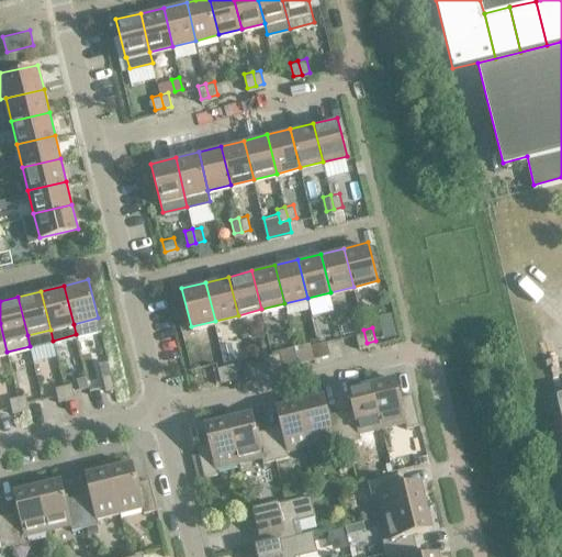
[(367,343),(363,330),(355,332),(359,345),(367,343)]
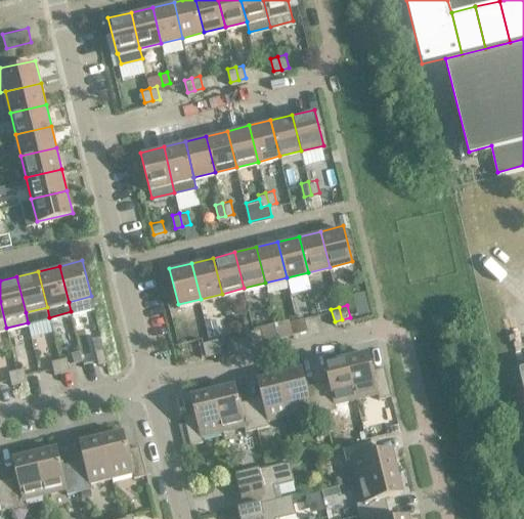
[(304,315),(296,317),(299,331),(307,329),(304,315)]
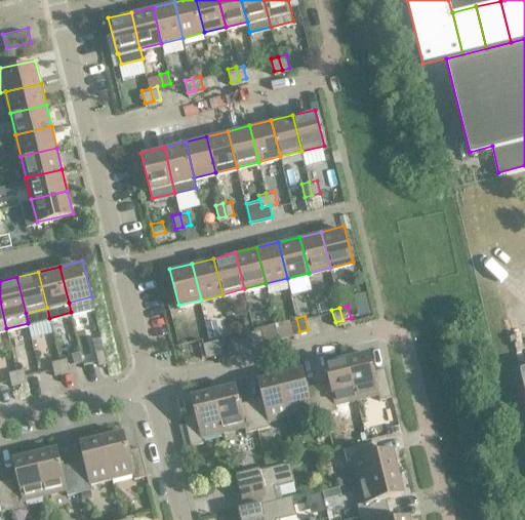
[(215,317),(205,320),(209,334),(219,332),(215,317)]
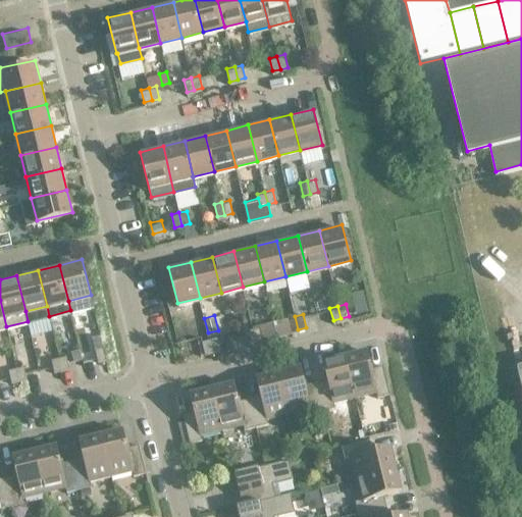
[(298,329),(295,316),(288,318),(291,330),(298,329)]
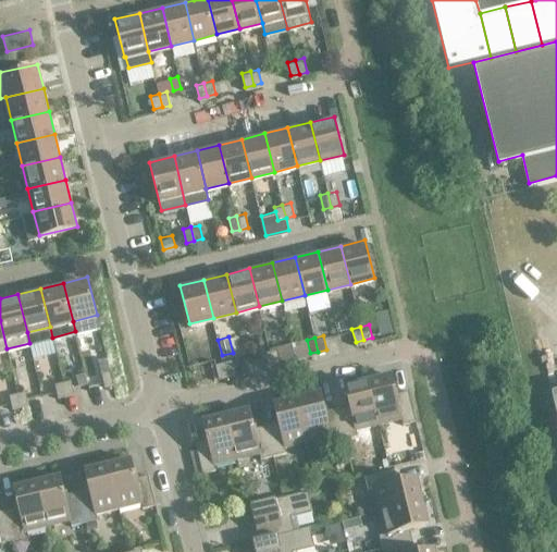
[(277,347),(269,348),(272,363),(281,360),(277,347)]
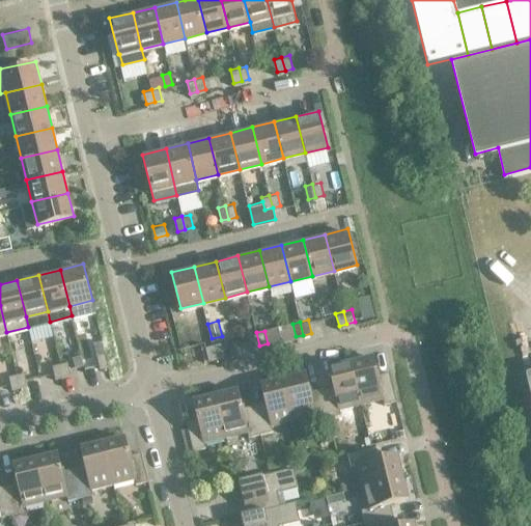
[(259,345),(256,332),(249,334),(252,348),(259,345)]
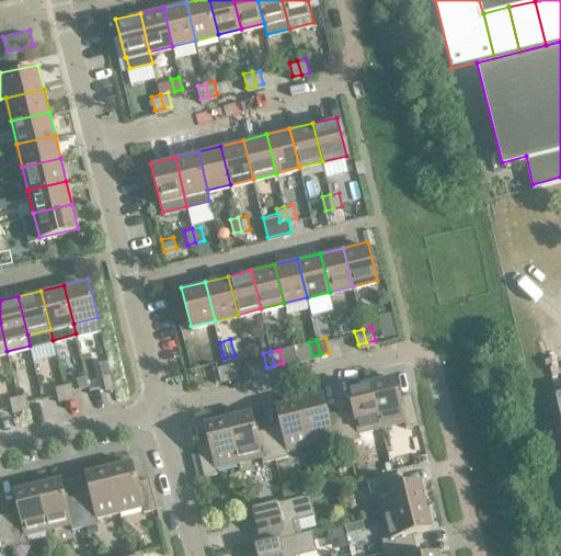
[(106,356),(99,359),(102,373),(110,371),(106,356)]
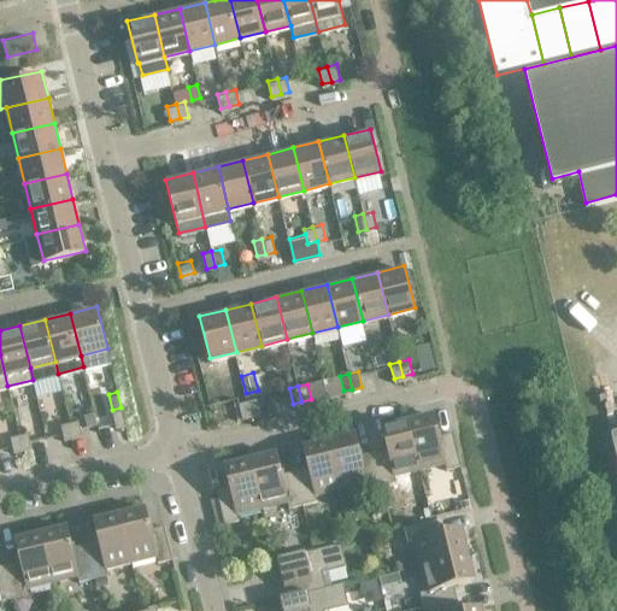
[(257,397),(247,399),(251,413),(260,411),(257,397)]
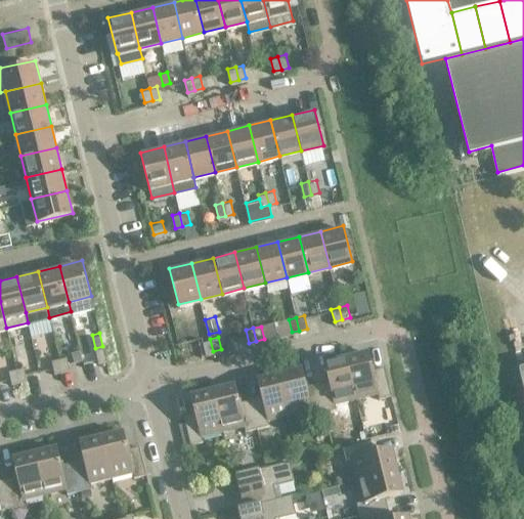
[(213,351),(210,339),(203,341),(206,353),(213,351)]
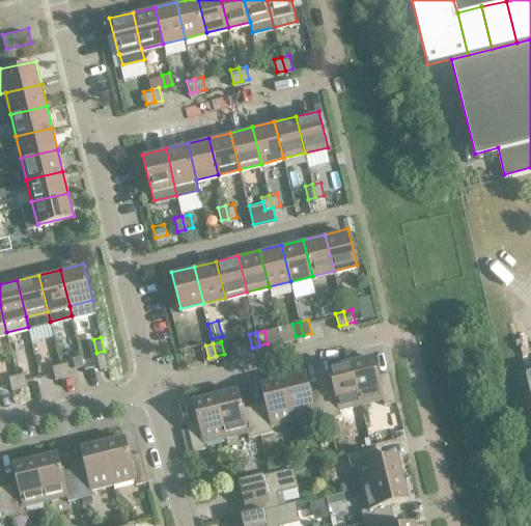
[(107,363),(104,351),(96,353),(100,365),(107,363)]
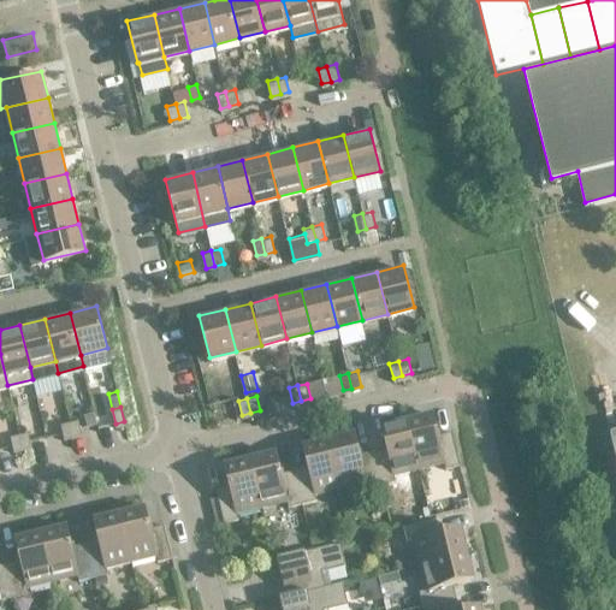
[(433,410),(407,418),(419,466),(443,460),(445,466),(460,462),(451,428),(438,432),(433,410)]
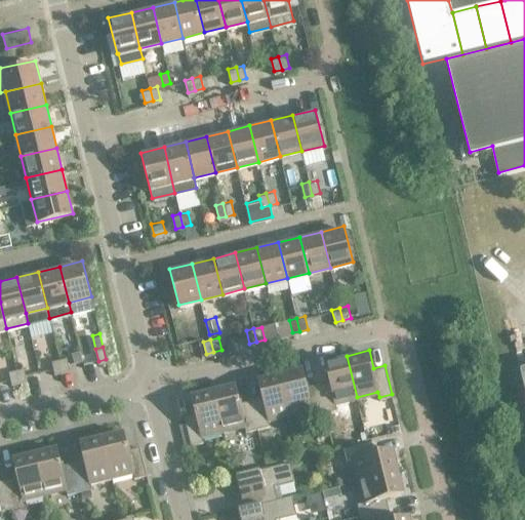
[(67,356),(58,358),(62,370),(70,368),(67,356)]
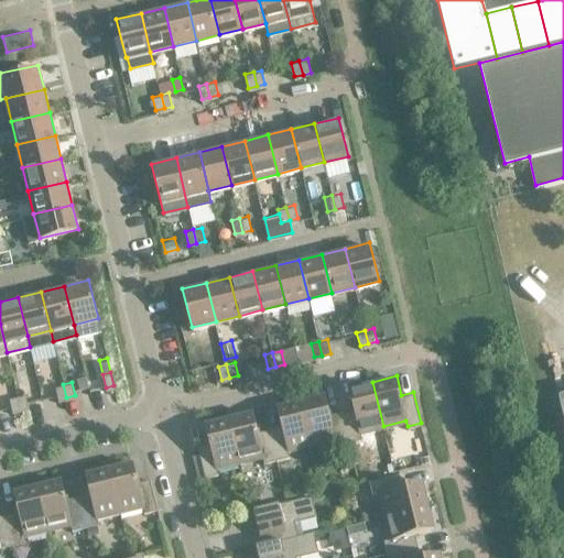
[(383,426),(372,382),(348,387),(353,406),(340,409),(348,440),(361,437),(360,431),(383,426)]
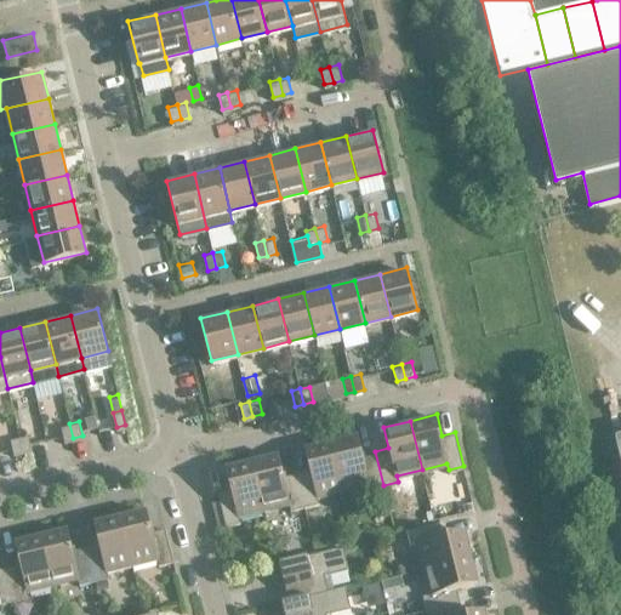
[(73,438),(69,423),(61,425),(64,440),(73,438)]
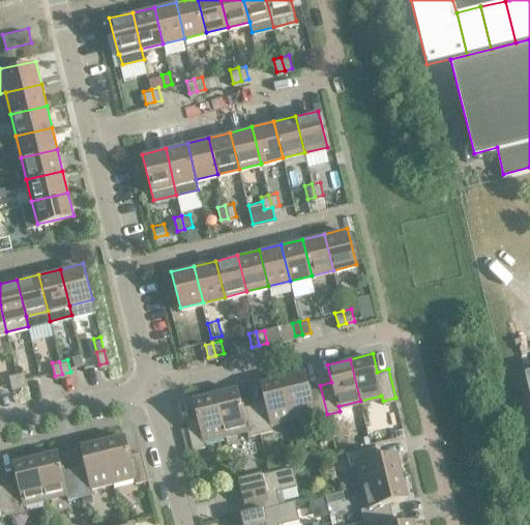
[(24,370),(16,372),(19,384),(27,382),(24,370)]
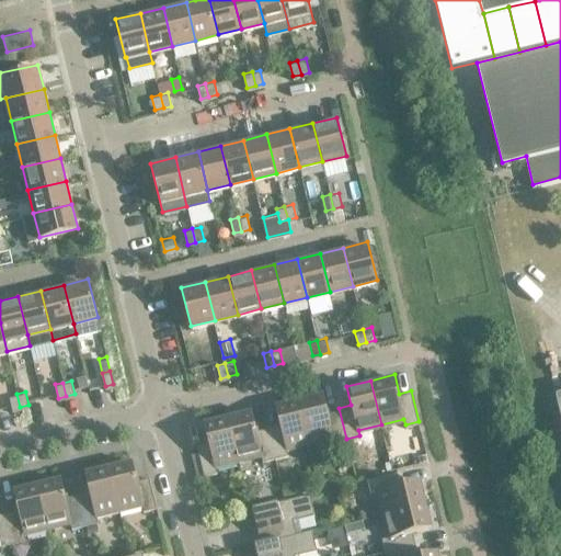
[(322,392),(299,398),(309,442),(332,437),(333,442),(346,439),(339,408),(328,411),(322,392)]
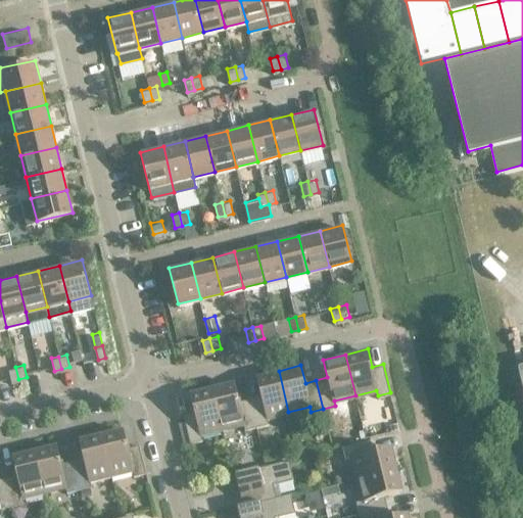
[(18,379),(15,367),(8,369),(11,381),(18,379)]
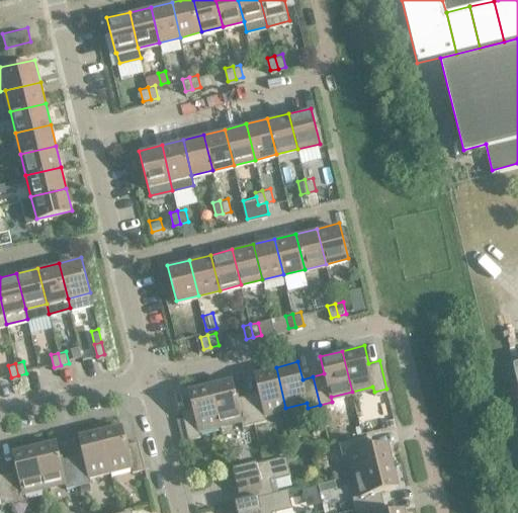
[(285,408),(276,367),(254,372),(258,390),(247,393),(254,421),(266,418),(265,413),(285,408)]
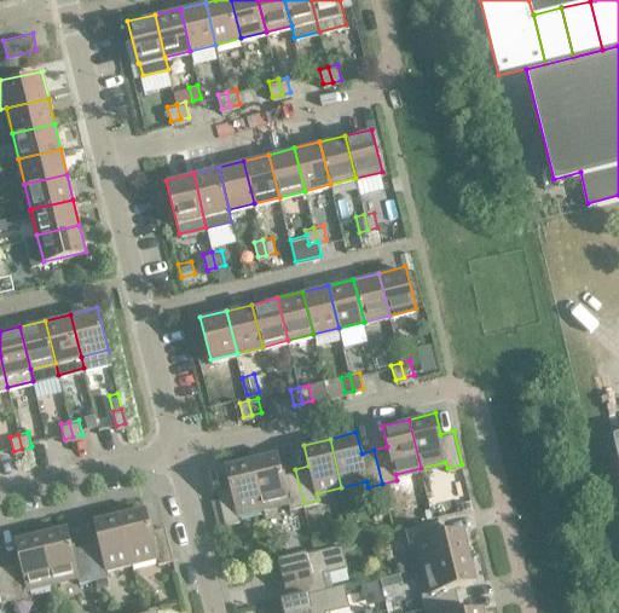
[(277,451),(250,457),(262,507),(288,501),(289,507),(304,503),(295,469),(282,473),(277,451)]
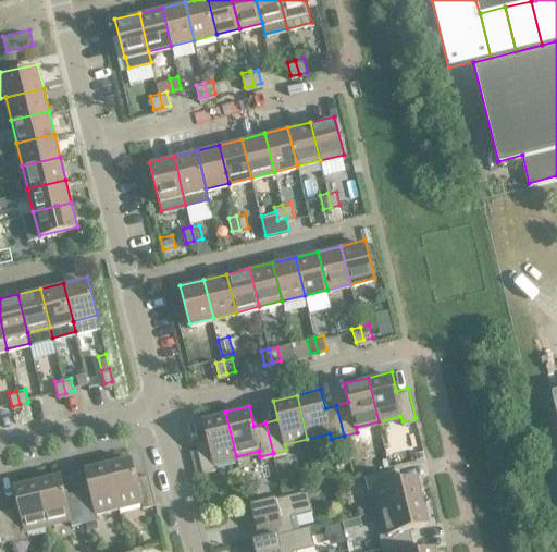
[(236,456),(225,412),(202,418),(207,437),(195,440),(202,470),(215,467),(214,462),(236,456)]
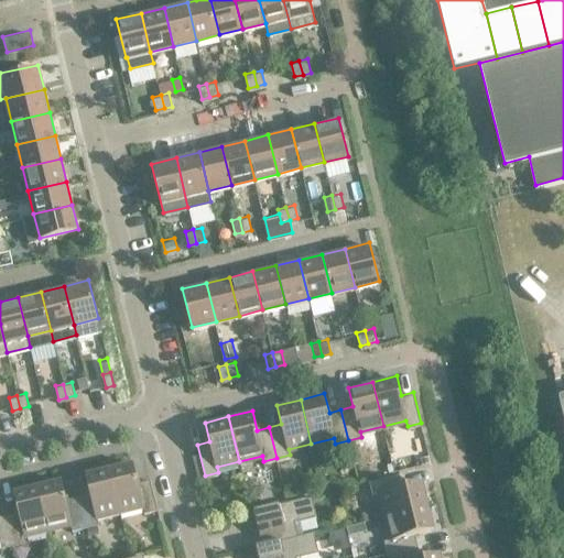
[(132,460),(109,467),(119,511),(142,505),(143,511),(156,507),(150,477),(137,480),(132,460)]
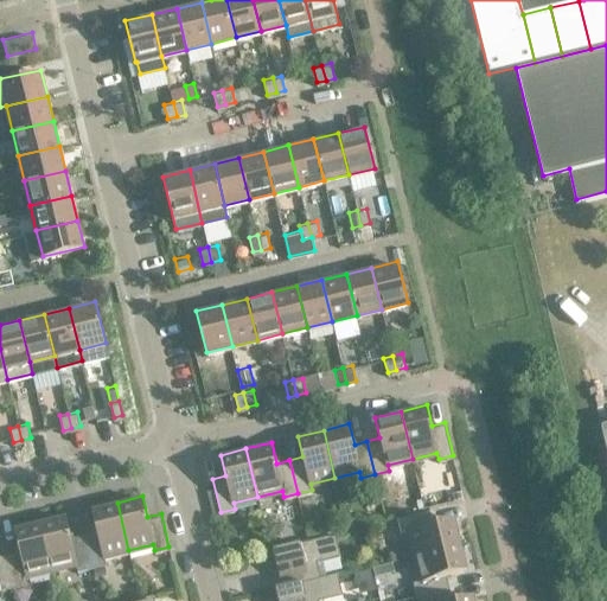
[(128,550),(117,503),(91,509),(96,530),(83,532),(91,566),(106,562),(104,556),(128,550)]
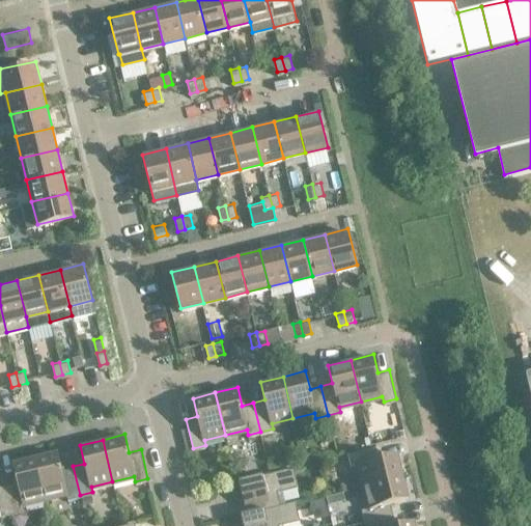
[(356,463),(361,485),(402,474),(397,451),(379,457),(376,445),(347,451),(351,464),(356,463)]
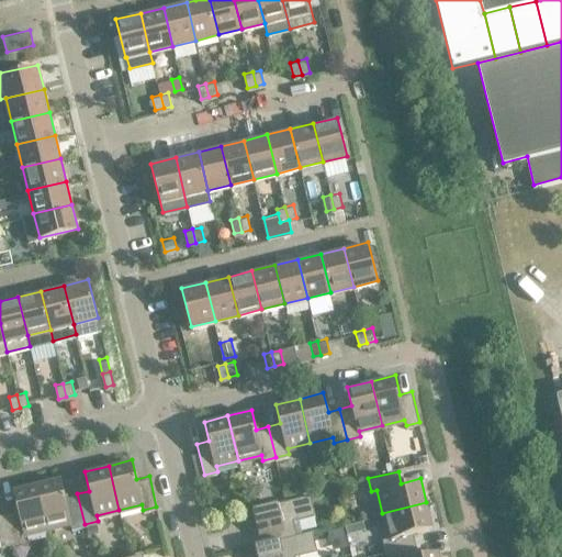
[(60,477),(36,483),(47,527),(70,522),(71,527),(85,524),(77,493),(65,497),(60,477)]
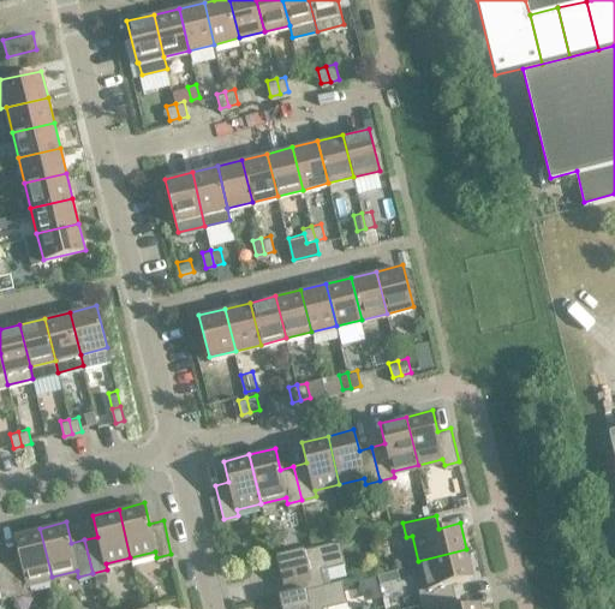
[(52,577),(40,529),(15,535),(19,556),(6,559),(15,592),(29,589),(28,583),(52,577)]
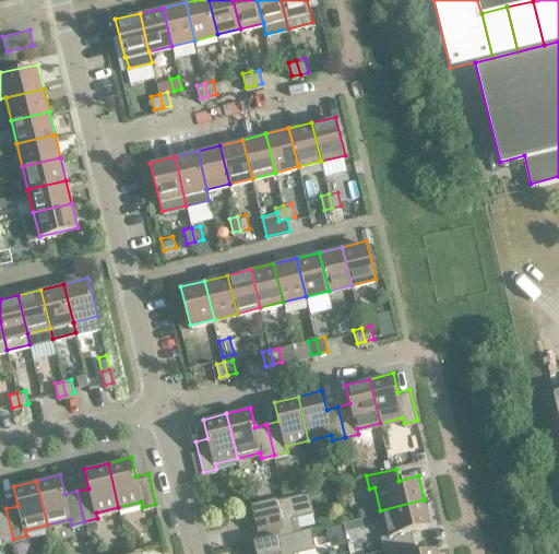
[(251,504),(259,538),(260,539),(295,530),(295,529),(292,515),(313,510),(309,490),(251,504)]
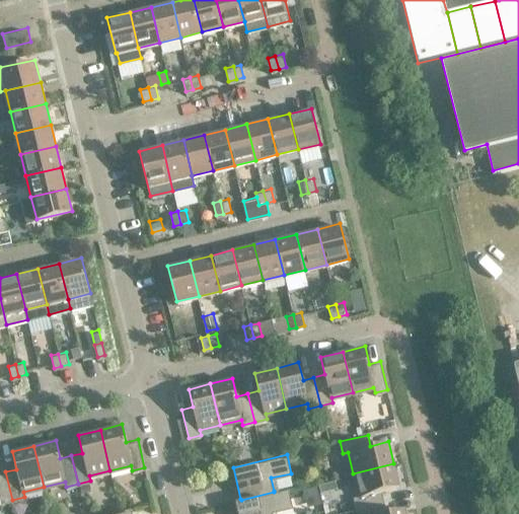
[(398,486),(393,463),(353,473),(358,494),(353,496),(356,508),(384,501),(381,490),(398,486)]
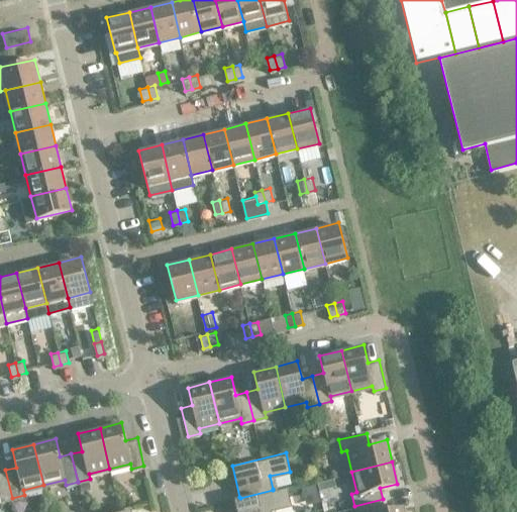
[(0,501),(12,498),(5,470),(0,471),(0,501)]
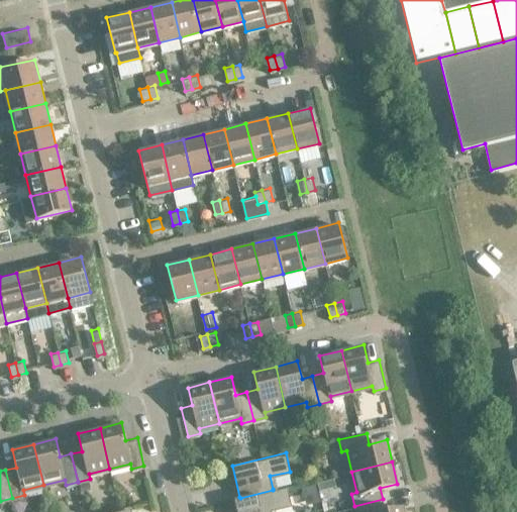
[(287,486),(273,489),(273,490),(240,498),(239,497),(234,499),(236,511),(271,511),(271,509),(292,504),(287,486)]
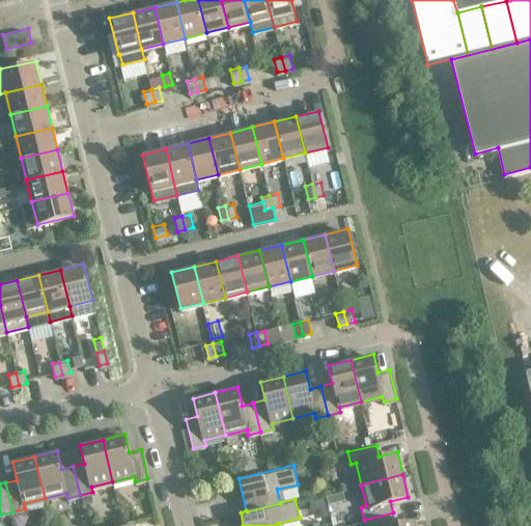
[(395,524),(393,513),(364,520),(365,525),(415,525),(414,520),(395,524)]
